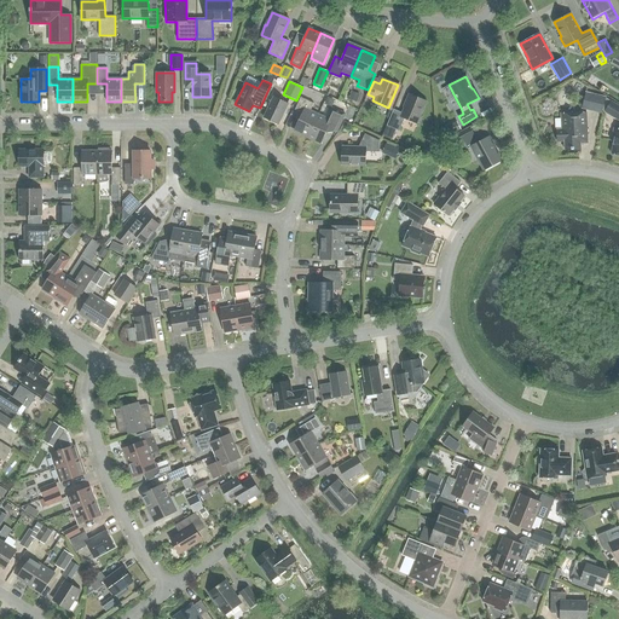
[(585,92),(583,106),(602,111),(606,97),(585,92)]
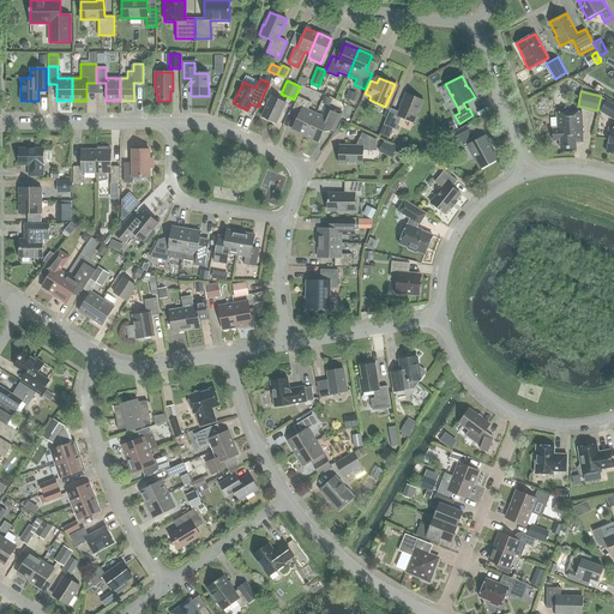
[(402,102),(402,103),(398,112),(390,109),(384,125),(396,130),(401,118),(414,122),(422,101),(405,94),(402,102)]
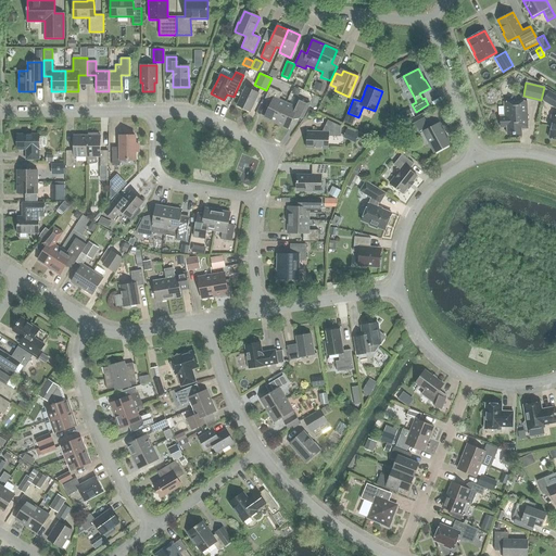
[(258,92),(247,87),(237,106),(249,112),(258,92)]
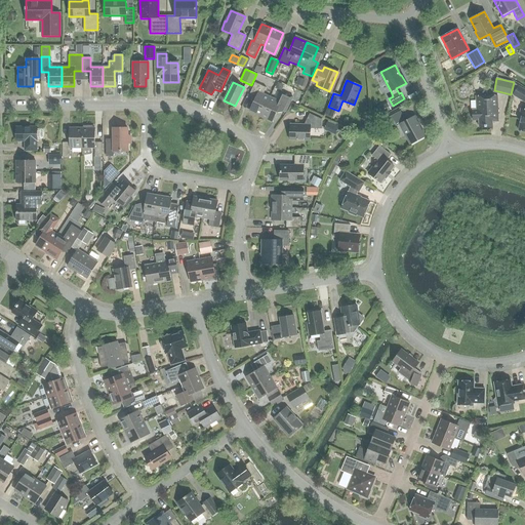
[(266,88),(254,82),(249,94),(255,97),(249,110),(260,116),(269,98),(263,95),(266,88)]
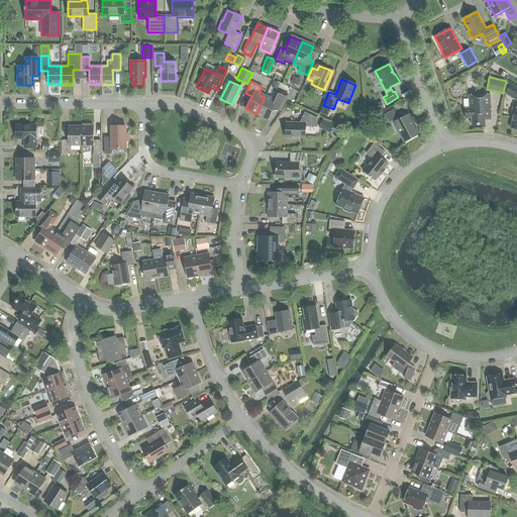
[(516,100),(516,88),(510,85),(505,93),(516,100)]
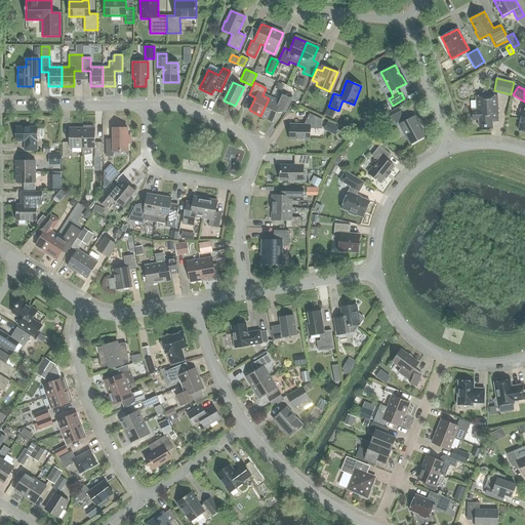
[(276,102),(269,98),(260,116),(273,121),(276,113),(285,112),(292,96),(281,91),(276,102)]
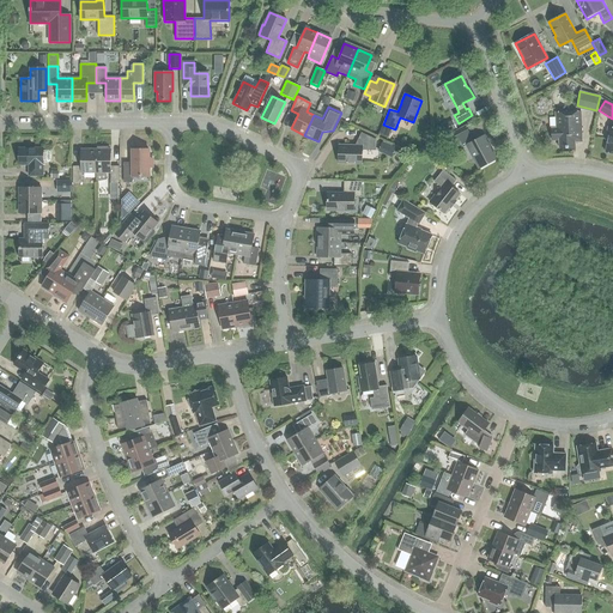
[(582,141),(581,111),(556,113),(556,117),(551,117),(552,140),(559,140),(559,149),(575,147),(575,141),(582,141)]
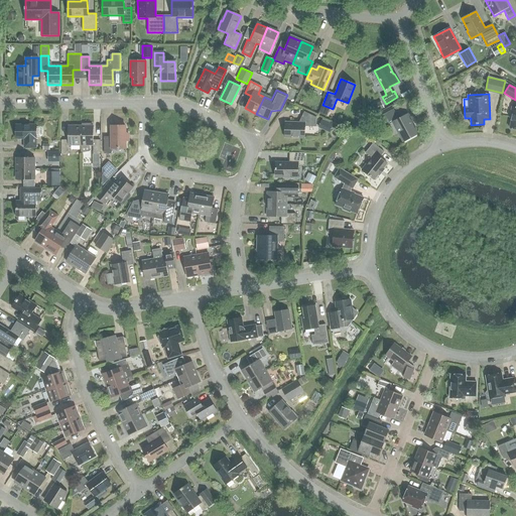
[(368,116),(379,110),(382,108),(380,103),(376,105),(375,104),(365,110),(368,116)]
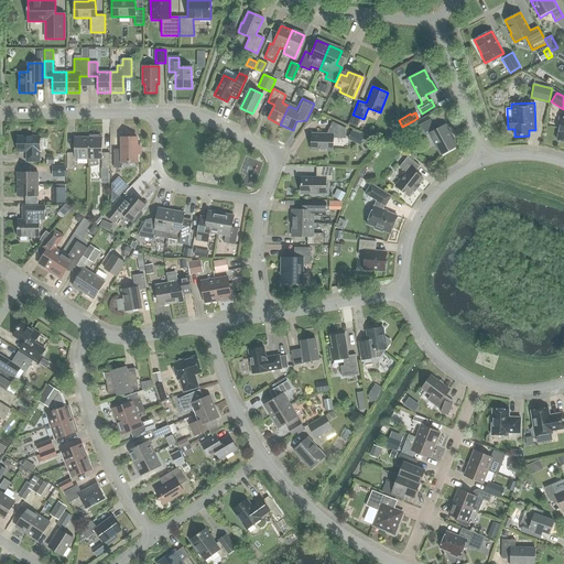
[(457,147),(445,125),(435,130),(430,119),(414,127),(421,138),(430,133),(441,154),(457,147)]
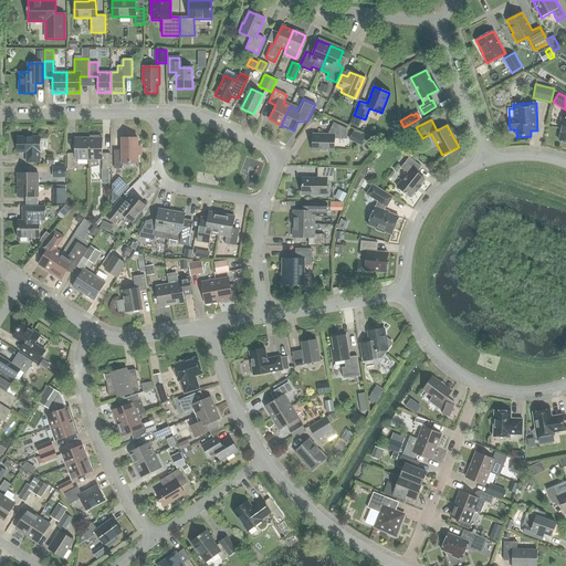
[(334,123),(327,134),(313,134),(312,150),(334,152),(334,138),(346,138),(347,128),(334,123)]
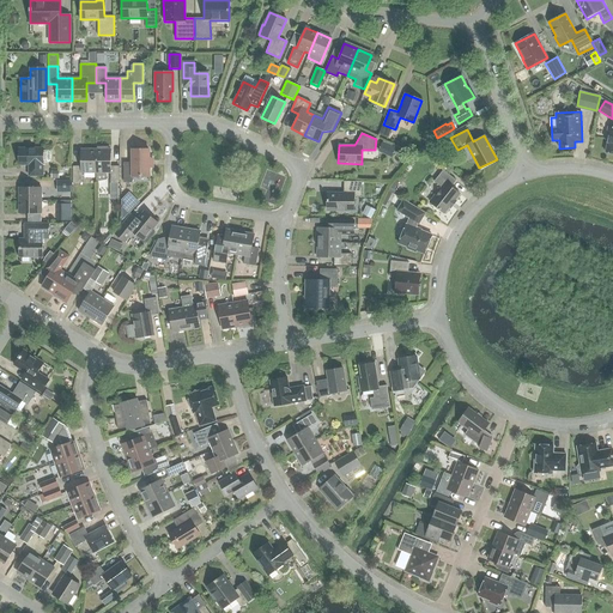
[(97,150),(96,150),(96,173),(96,181),(107,180),(105,173),(110,173),(110,183),(119,183),(119,167),(110,167),(110,150),(108,150),(108,147),(97,147),(97,150)]
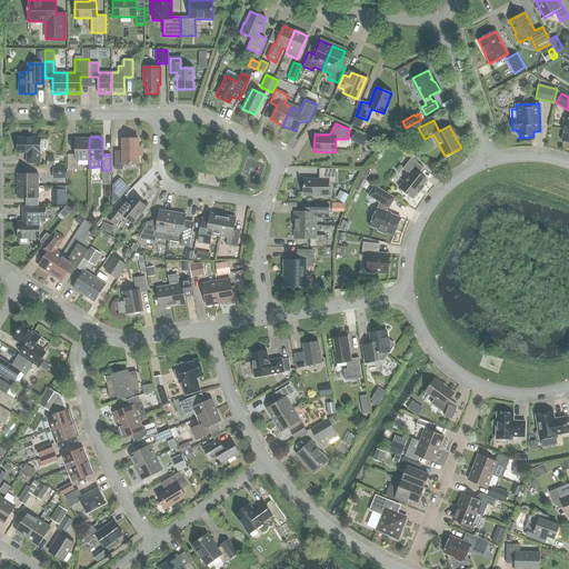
[(45,150),(47,149),(47,141),(45,140),(40,140),(40,138),(18,138),(18,153),(27,153),(27,163),(40,163),(40,151),(45,150)]
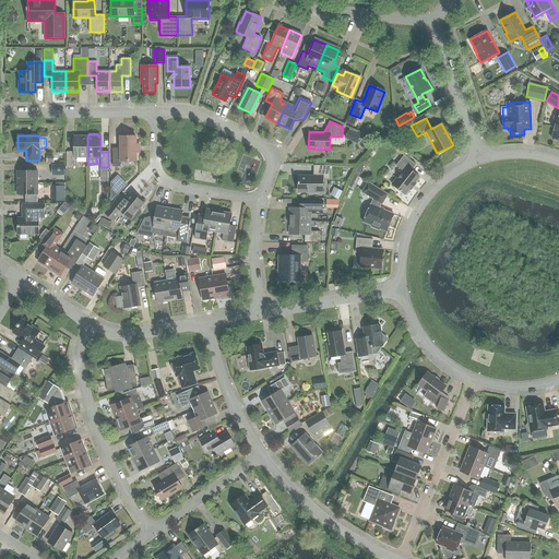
[(87,157),(87,137),(74,137),(74,152),(67,152),(67,167),(74,167),(74,157),(87,157)]
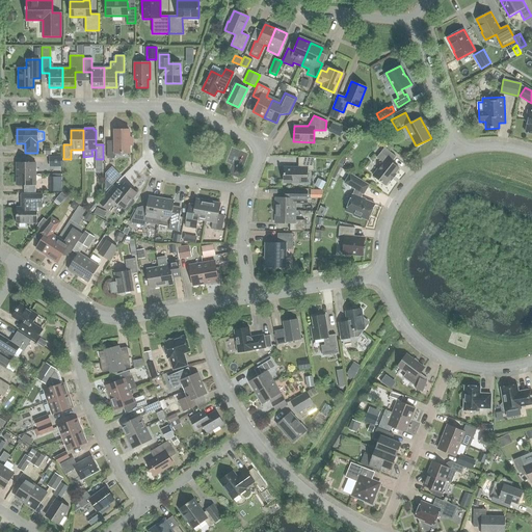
[(114,153),(129,153),(129,144),(132,144),(132,138),(129,138),(129,130),(114,130),(114,141),(107,141),(107,159),(114,159),(114,153)]
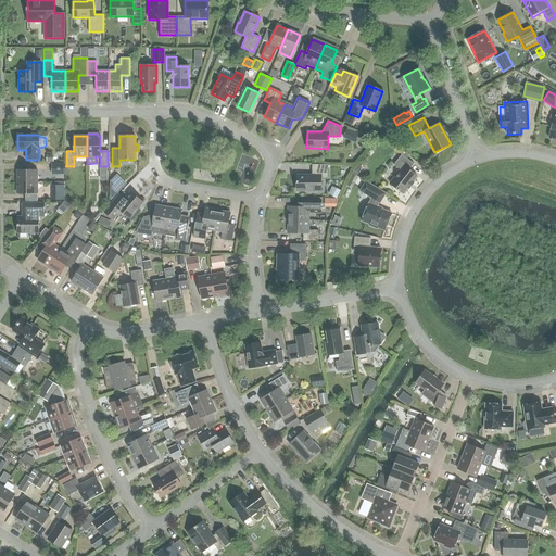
[(402,193),(416,175),(409,169),(414,163),(402,154),(393,164),(400,169),(390,184),(402,193)]
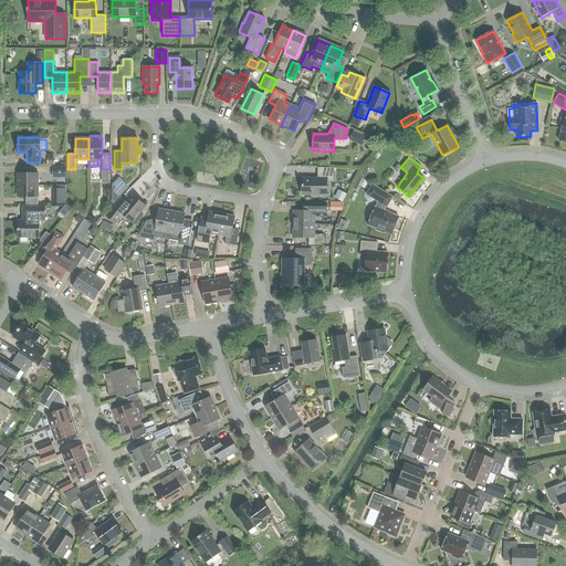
[(52,167),(52,177),(65,177),(65,167),(52,167)]
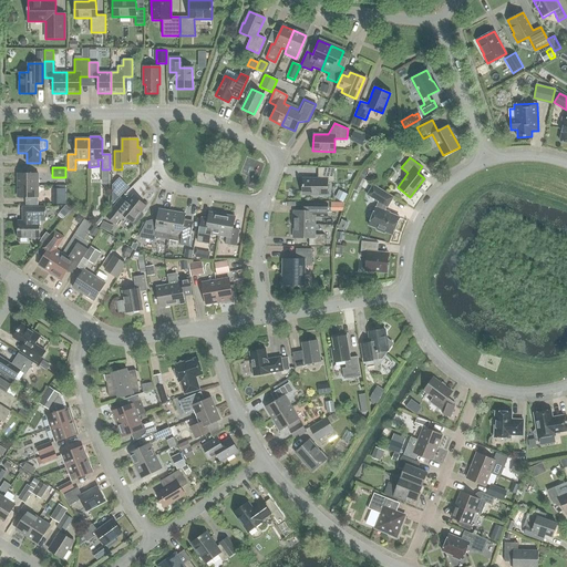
[(318,178),(302,178),(302,195),(327,195),(327,182),(334,182),(334,167),(318,167),(318,178)]
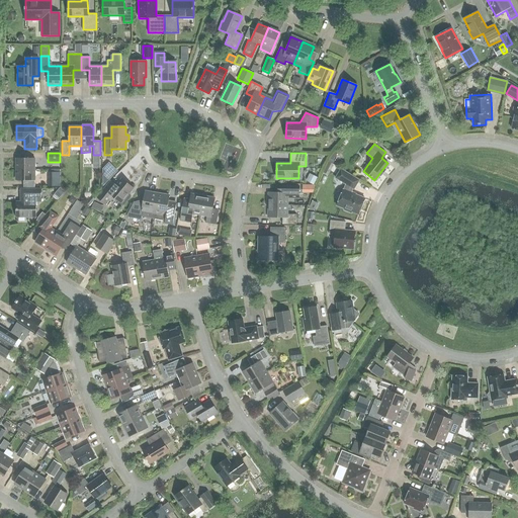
[(16,158),(16,169),(34,169),(34,158),(16,158)]
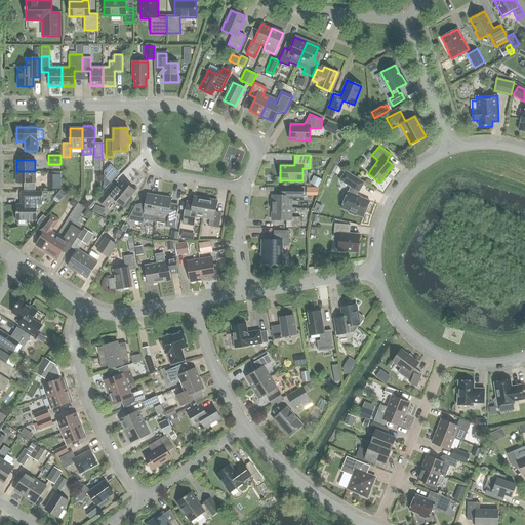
[(104,189),(117,176),(110,168),(104,174),(104,189)]
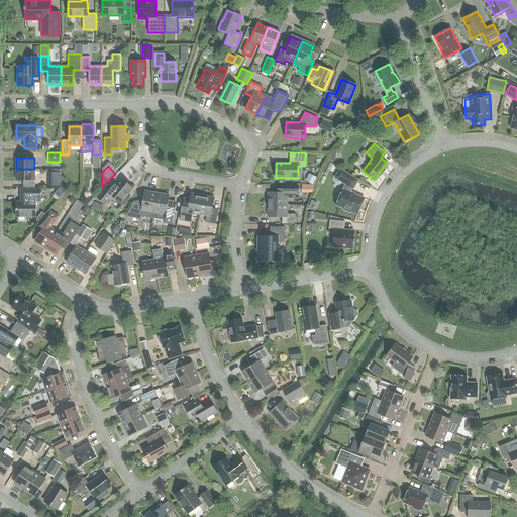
[(34,169),(16,169),(16,180),(34,180),(34,169)]
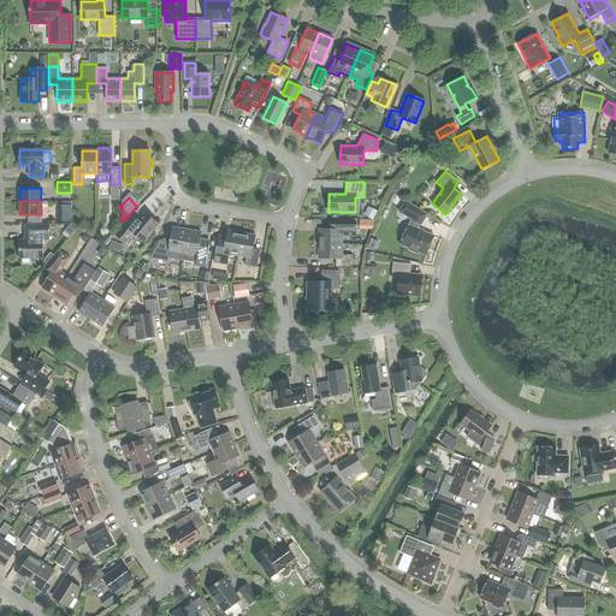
[(406,201),(400,212),(410,219),(408,225),(400,244),(409,248),(408,250),(418,254),(418,252),(426,255),(433,236),(418,230),(420,224),(420,225),(427,214),(406,201)]
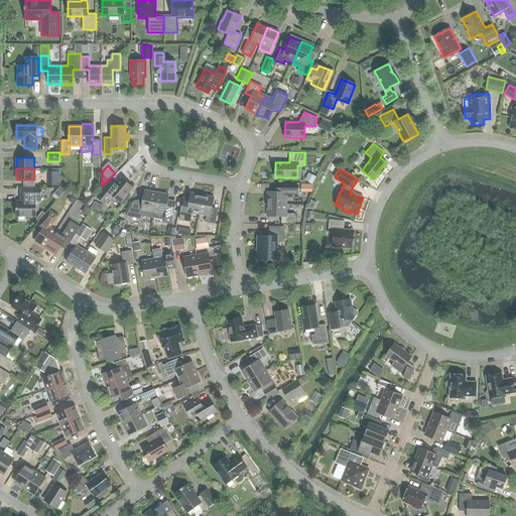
[(59,171),(47,171),(47,185),(59,186),(59,171)]
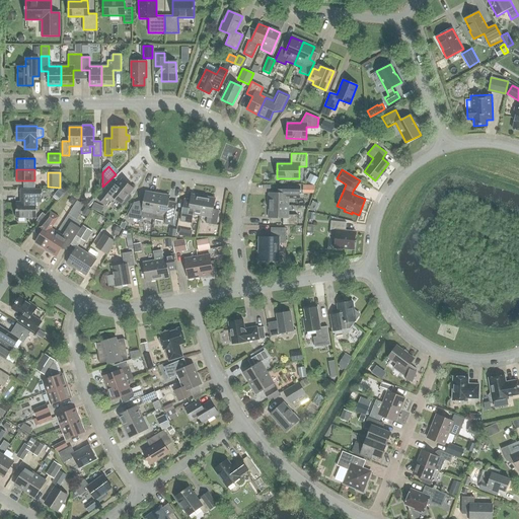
[(133,189),(122,179),(117,186),(110,180),(97,198),(105,205),(113,197),(121,204),(122,204),(124,206),(131,197),(129,195),(133,189)]
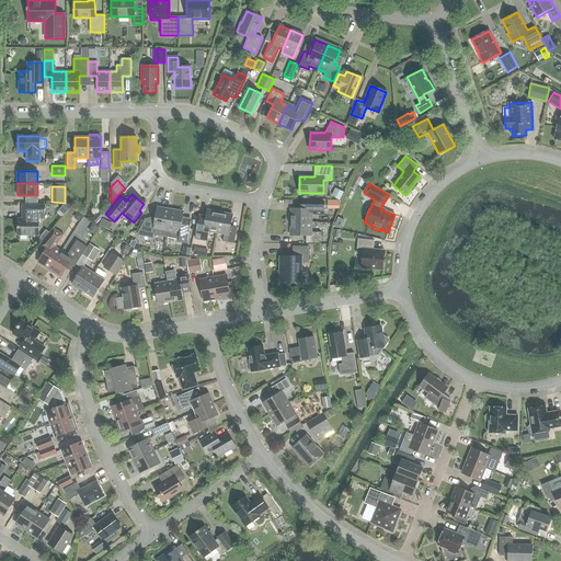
[(292,217),(290,222),(311,222),(311,213),(323,213),(323,202),(298,202),(298,209),(290,209),(290,217),(292,217)]
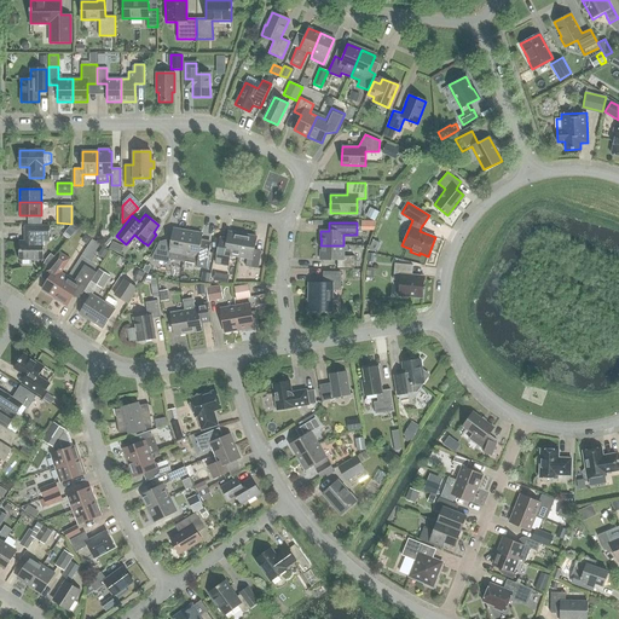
[(71,225),(65,232),(70,237),(71,237),(77,230),(71,225)]
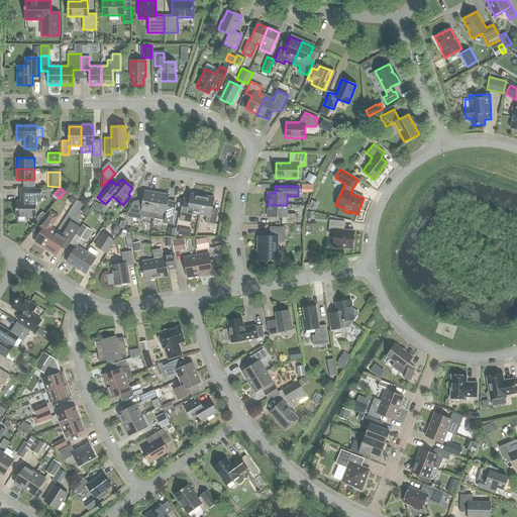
[(35,197),(39,197),(39,189),(21,189),(21,201),(16,201),(16,217),(35,217),(35,197)]
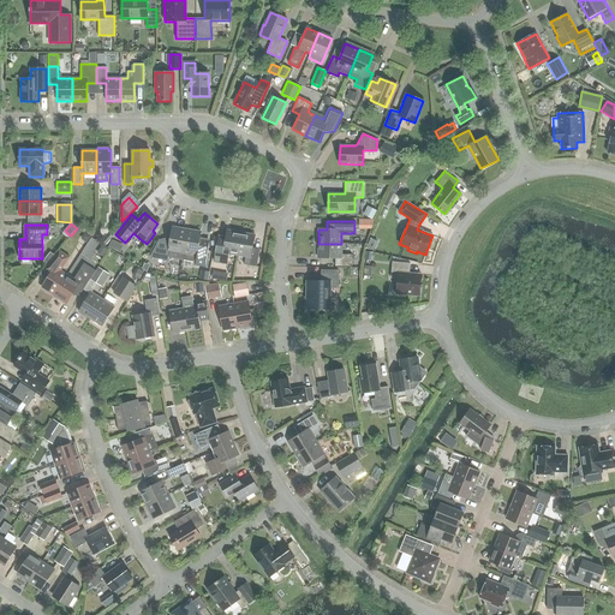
[(169,250),(183,252),(186,231),(172,228),(171,237),(157,240),(149,257),(167,261),(169,250)]
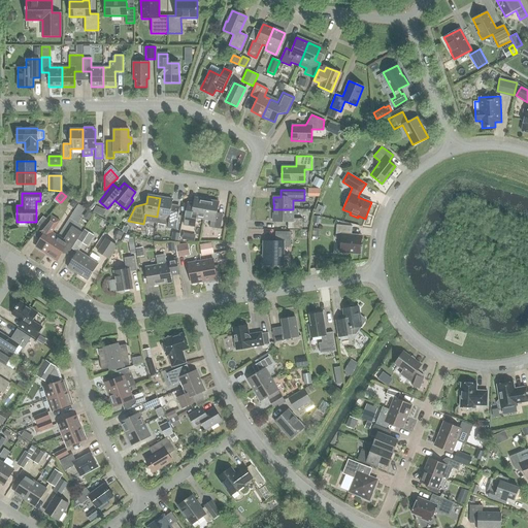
[(172,200),(160,198),(157,217),(156,222),(168,224),(167,228),(175,229),(179,207),(171,206),(172,200)]
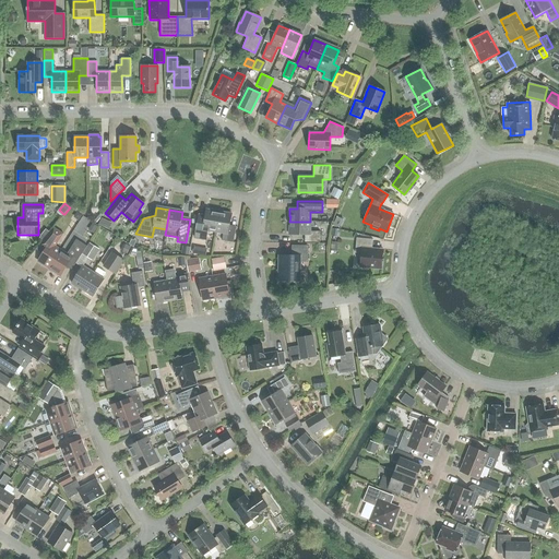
[(207,230),(215,233),(218,212),(206,210),(204,222),(198,221),(194,238),(205,240),(207,230)]
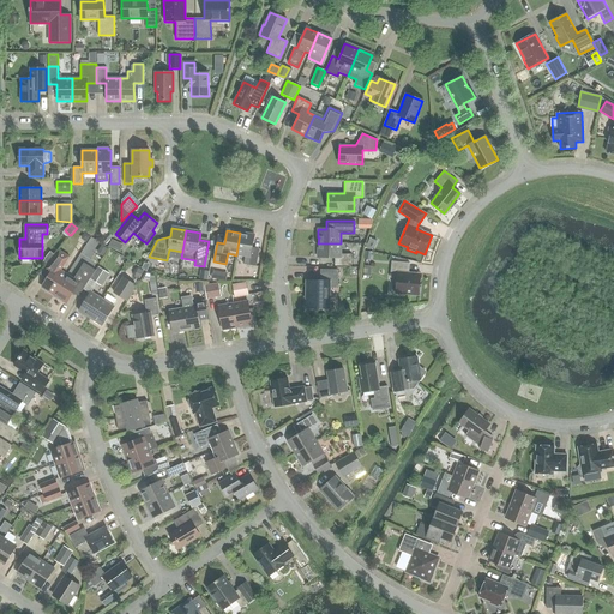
[(236,256),(245,257),(244,264),(256,266),(258,252),(251,251),(254,235),(240,233),(236,256)]
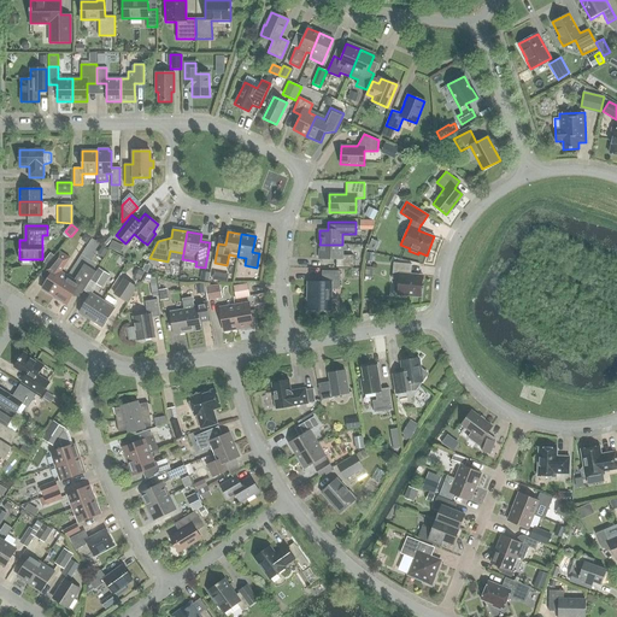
[(111,247),(122,251),(124,244),(113,240),(111,247)]
